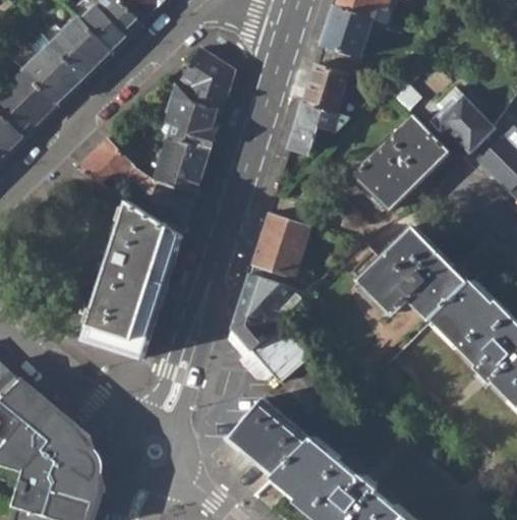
[(115,0),(97,0),(76,19),(107,51),(136,21),(115,0)]
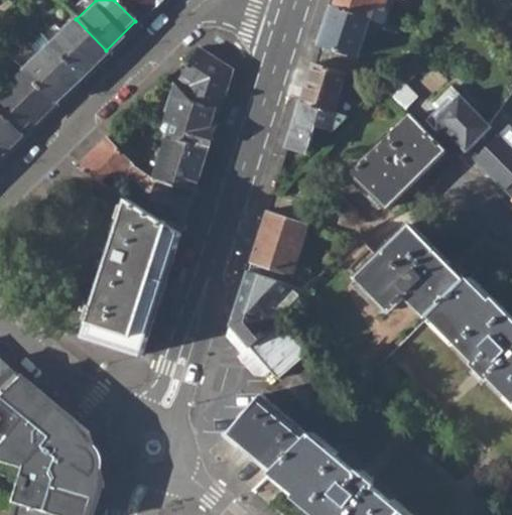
[(114,0),(135,21),(156,0),(114,0)]
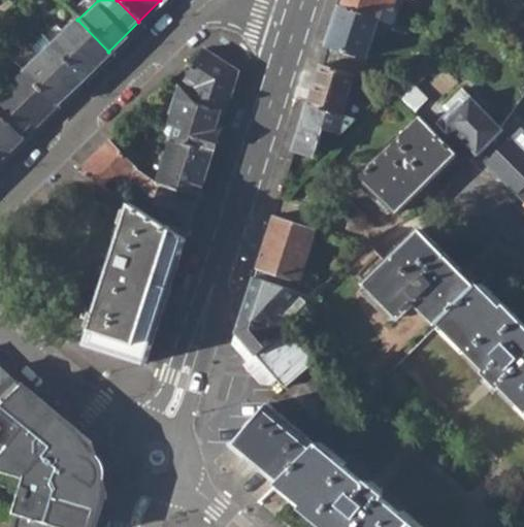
[(336,0),(335,6),(375,19),(381,3),(390,6),(391,0),(336,0)]
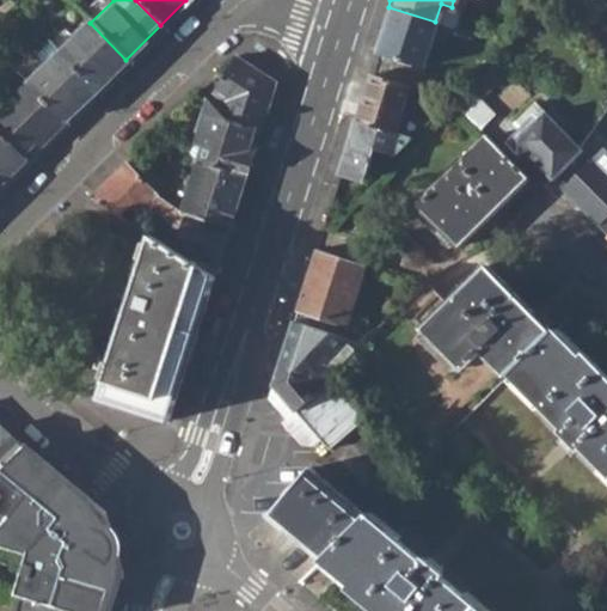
[(422,67),(435,22),(388,7),(374,53),(422,67)]
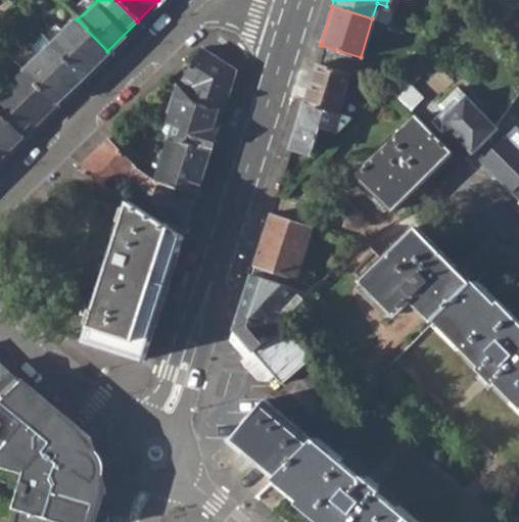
[(50,26),(41,36),(79,77),(107,51),(77,19),(75,17),(59,32),(50,26)]
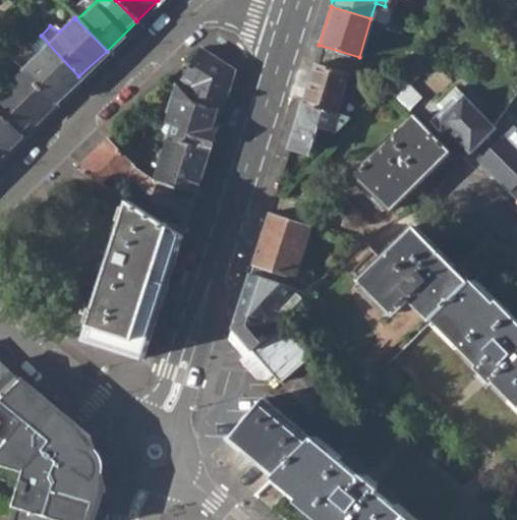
[(37,54),(20,70),(52,103),(78,76),(41,36),(30,46),(37,54)]
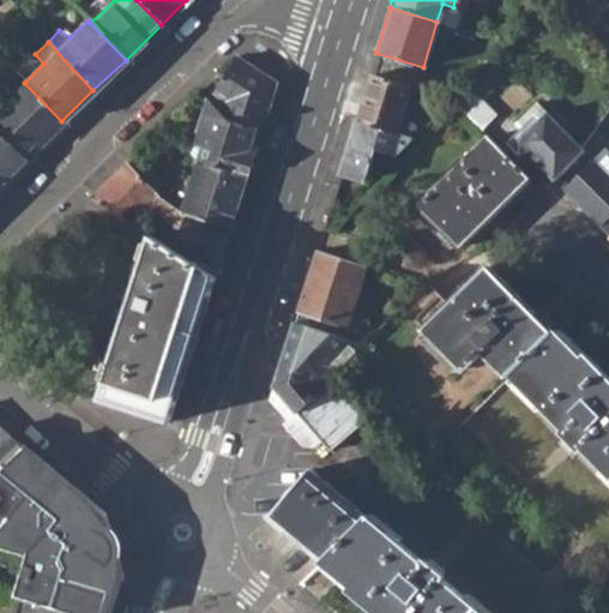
[(204,102),(218,118),(257,130),(271,83),(231,59),(213,88),(207,82),(194,95),(204,102)]
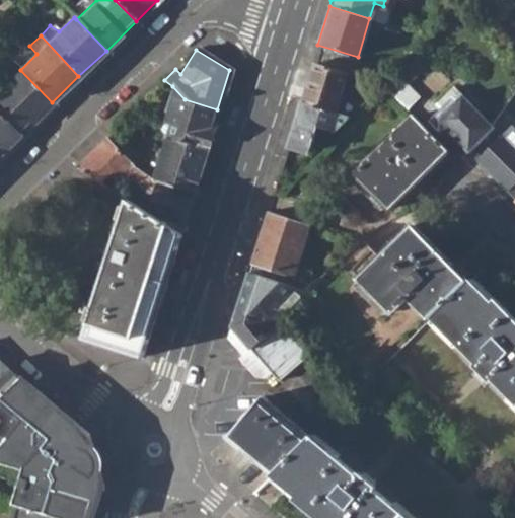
[(395,71),(407,81),(420,69),(409,57),(395,71)]
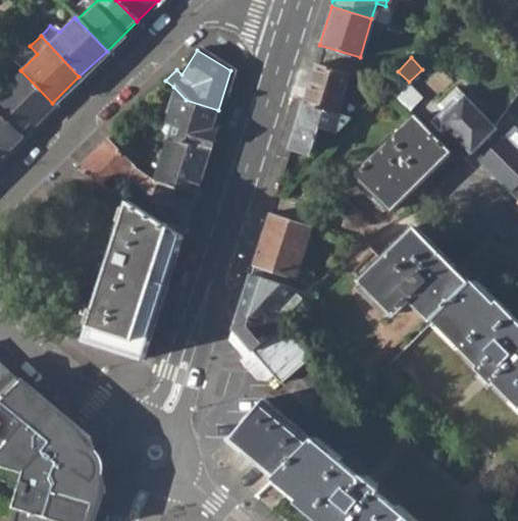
[(313,63),(301,102),(333,112),(346,72),(313,63)]
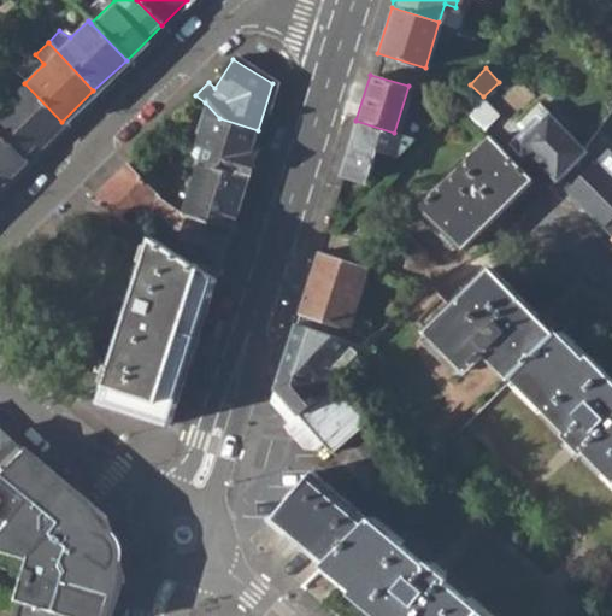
[(0,138),(22,160),(62,122),(24,83),(0,107),(0,138)]
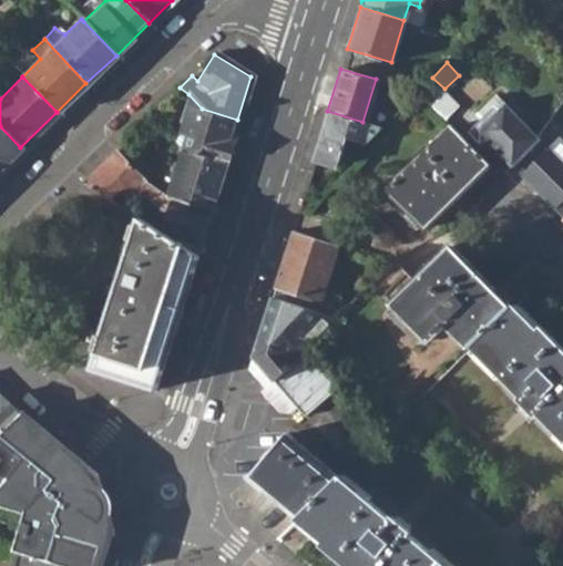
[(420,95),(441,115),(453,104),(432,83),(420,95)]
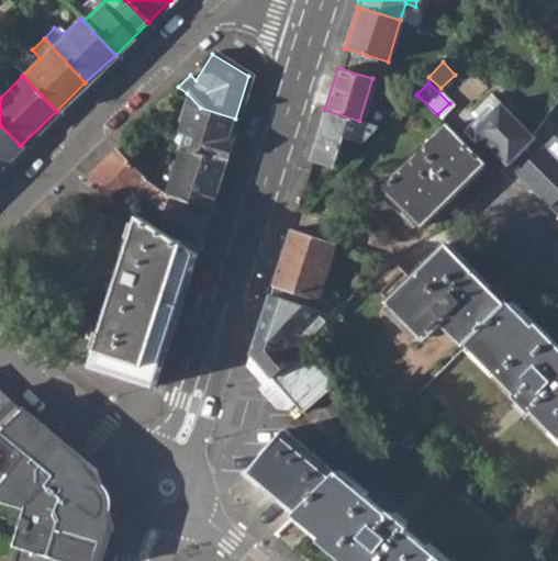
[(557,92),(540,118),(555,132),(557,127),(557,92)]
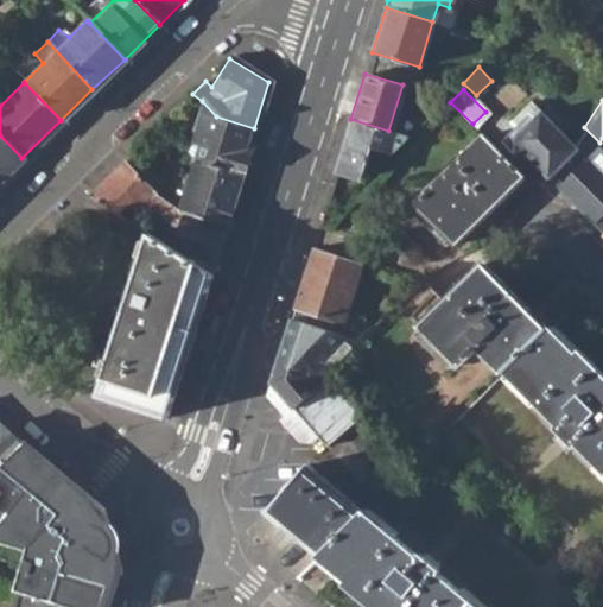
[(183,152),(195,163),(239,176),(254,128),(216,117),(202,101),(183,152)]
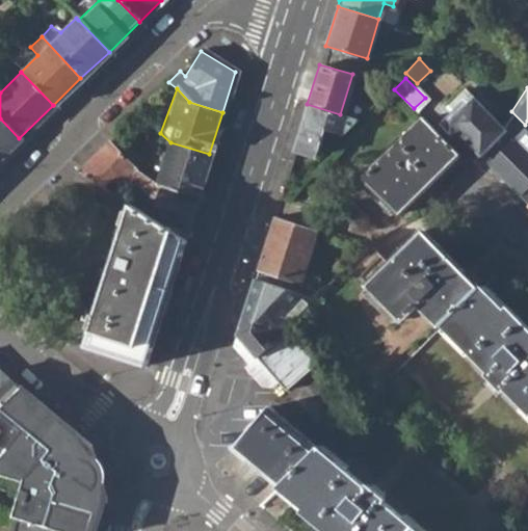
[(436,112),(479,156),(503,131),(460,88),(436,112)]
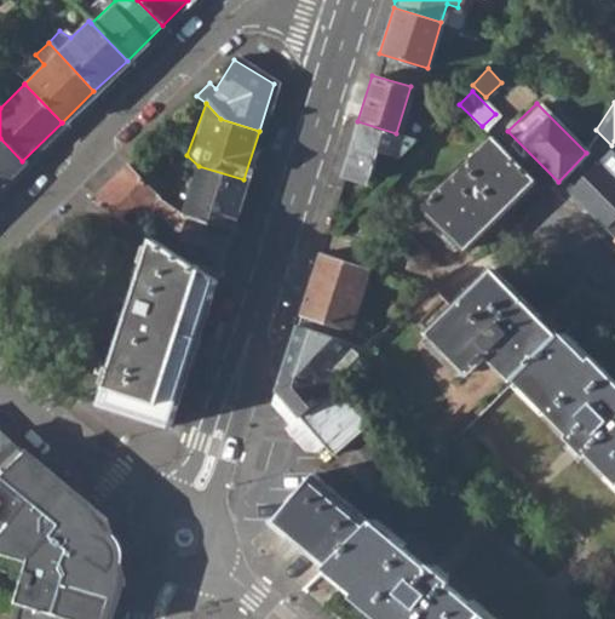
[(414,139),(396,133),(357,121),(335,188),(349,193),(352,182),(358,183),(367,175),(373,156),(391,161),(414,139)]
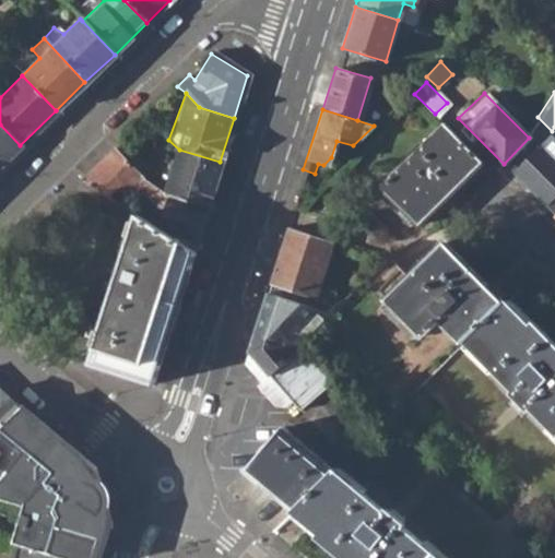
[(378,187),(416,224),(481,159),(444,122),(378,187)]
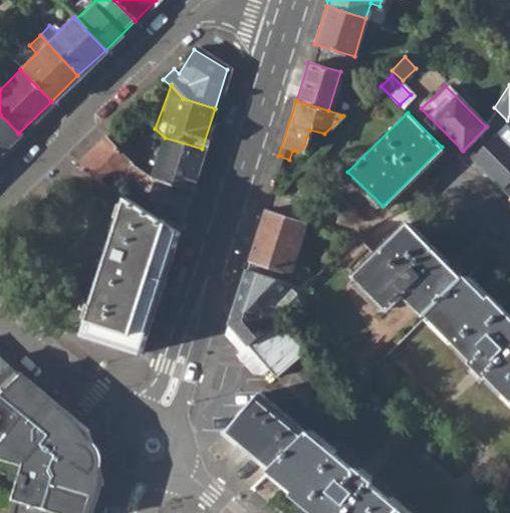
[(0,150),(18,134),(0,114),(0,150)]
